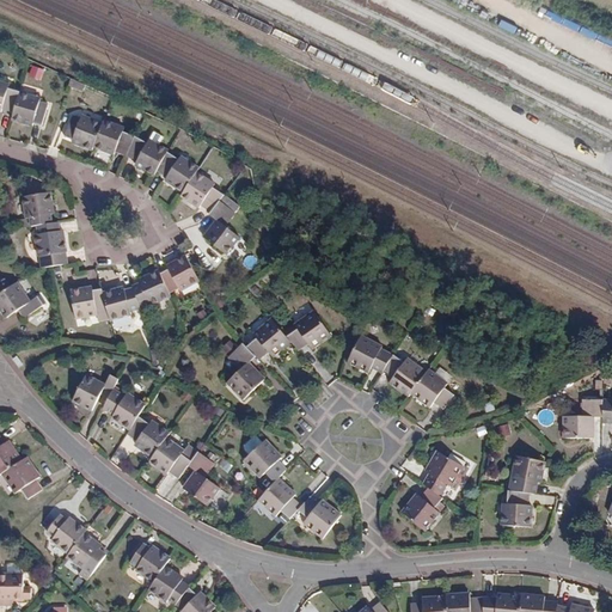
[(0,111),(1,112),(2,108),(14,111),(20,93),(20,92),(8,89),(0,85),(0,111)]
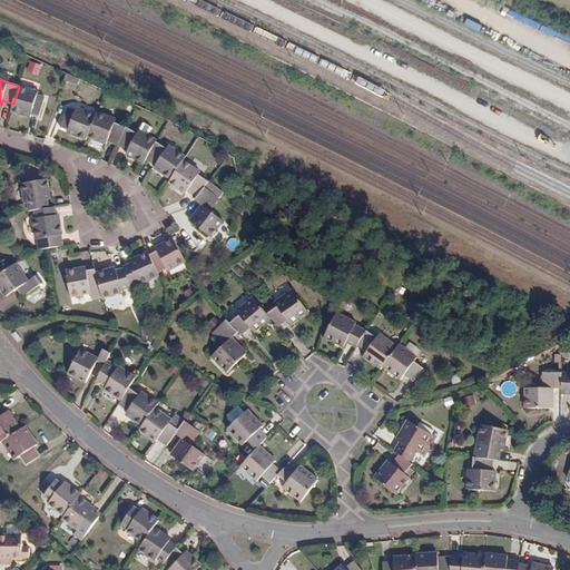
[(39,117),(45,98),(37,96),(27,92),(28,89),(19,87),(13,104),(11,111),(30,117),(31,115),(39,117)]
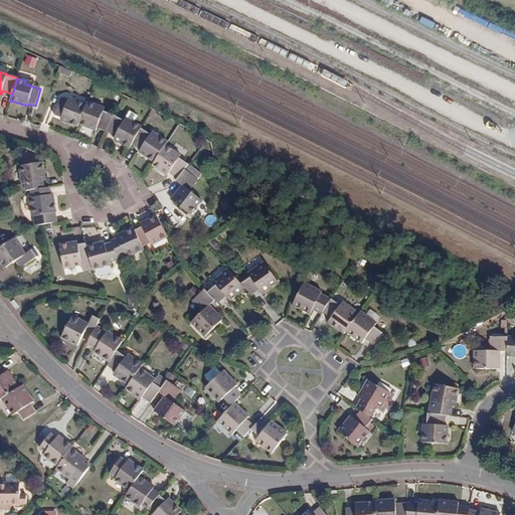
[(61,120),(77,127),(79,123),(87,105),(78,102),(76,105),(68,102),(61,99),(55,115),(62,118),(61,120)]
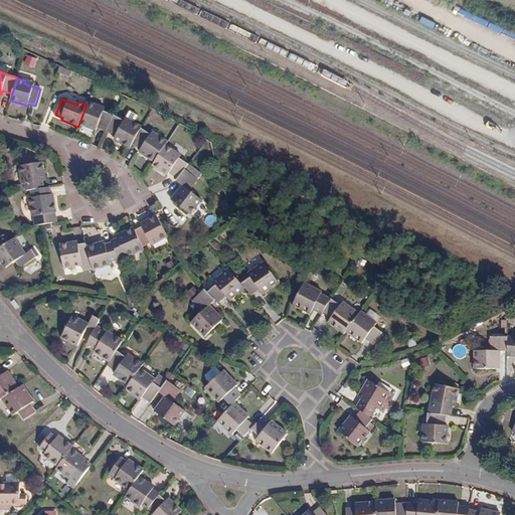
[(98,127),(107,131),(114,115),(104,111),(96,108),(97,105),(88,101),(87,105),(79,123),(96,130),(98,127)]
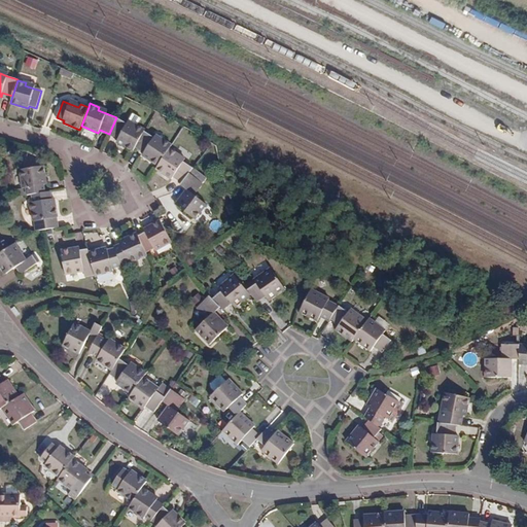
[(116,142),(133,151),(135,146),(144,132),(137,127),(135,130),(127,125),(117,117),(109,134),(118,139),(116,142)]
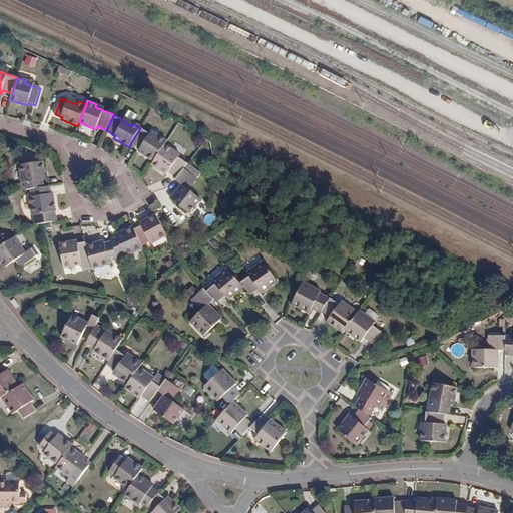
[(140,148),(138,151),(153,162),(165,144),(156,139),(158,135),(152,131),(150,134),(140,128),(131,142),(140,148)]
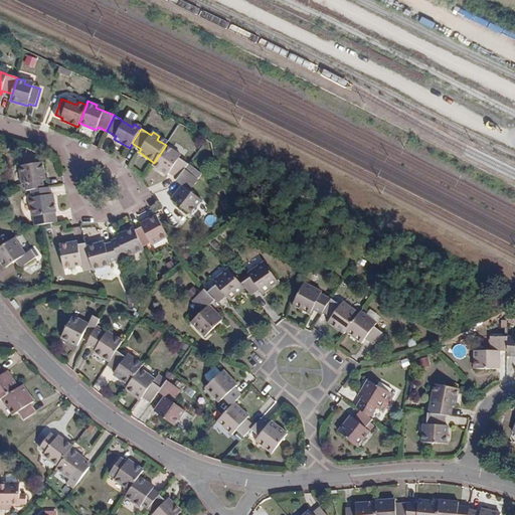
[(166,145),(168,142),(159,136),(157,140),(166,145)]
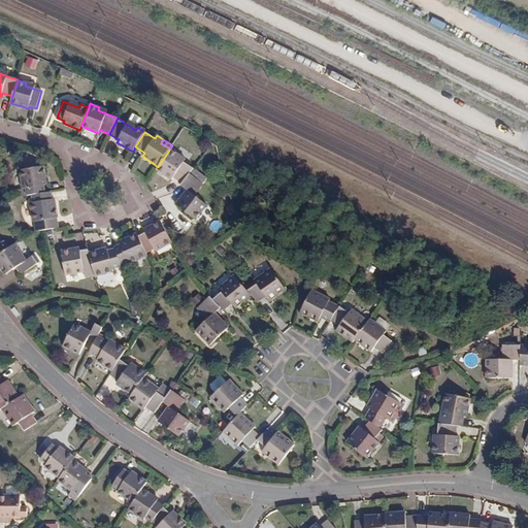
[(171,180),(173,177),(183,183),(190,172),(193,168),(184,162),(175,157),(177,154),(170,149),(158,167),(156,170),(171,180)]
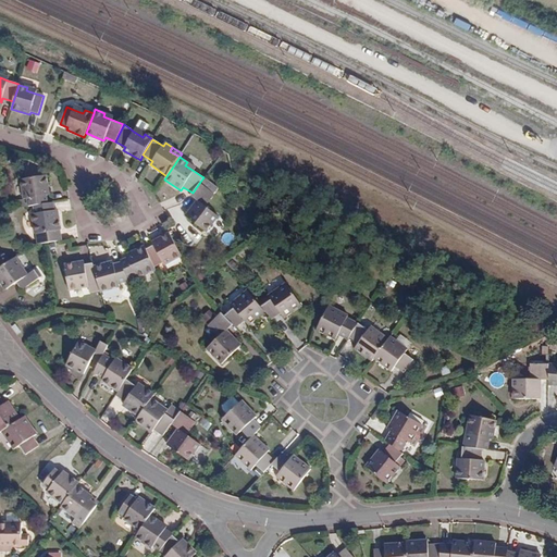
[(194,171),(196,168),(187,162),(185,165),(194,171)]
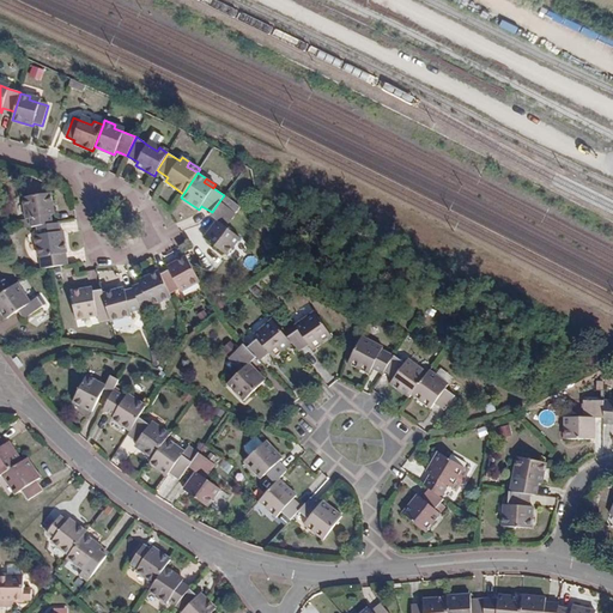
[(31,218),(32,228),(37,226),(53,224),(52,214),(49,205),(53,204),(52,193),(24,198),(26,219),(31,218)]
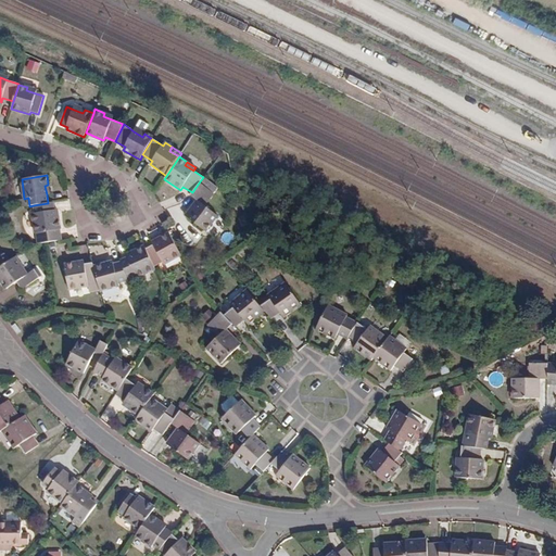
[(190,194),(198,200),(197,200),(201,203),(194,211),(191,209),(186,216),(205,231),(217,216),(204,206),(214,193),(200,181),(192,192),(190,194)]
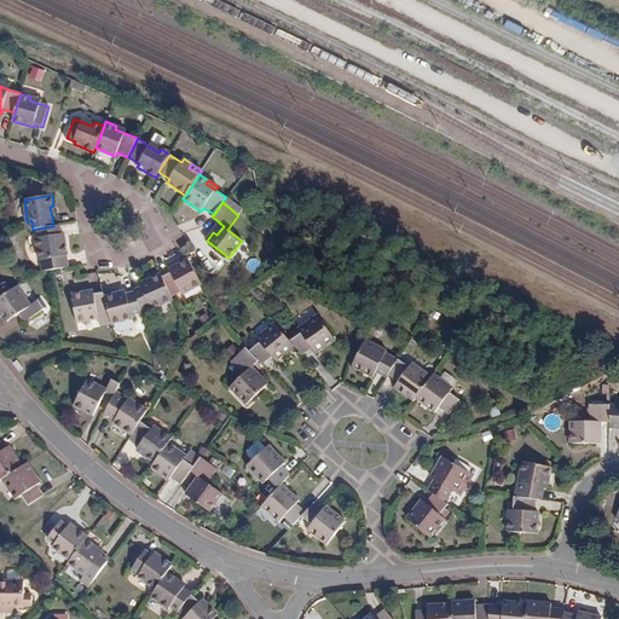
[(219,223),(213,232),(217,235),(224,226),(219,223)]
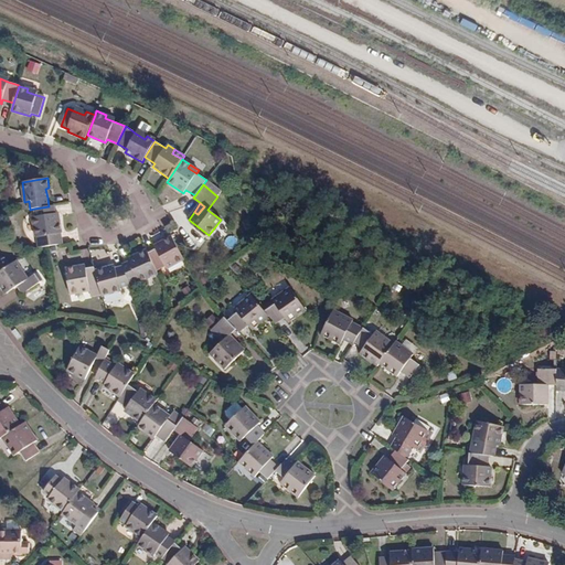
[(55,213),(54,205),(49,206),(34,209),(36,216),(32,217),(35,237),(38,237),(40,248),(63,244),(61,233),(63,233),(61,223),(57,223),(55,213)]
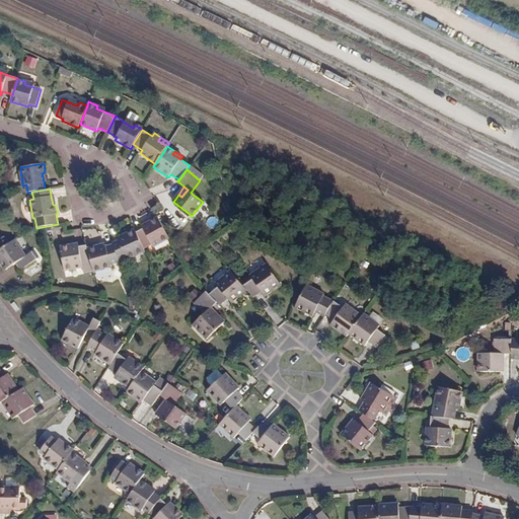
[(169,238),(157,217),(149,222),(142,226),(143,230),(137,233),(144,249),(152,245),(152,247),(169,238)]
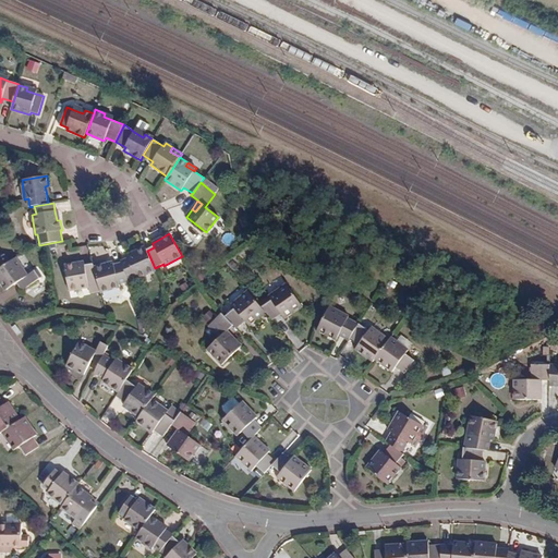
[(137,279),(156,270),(155,268),(147,251),(145,246),(135,251),(137,254),(129,258),(121,262),(122,264),(128,279),(135,276),(137,279)]
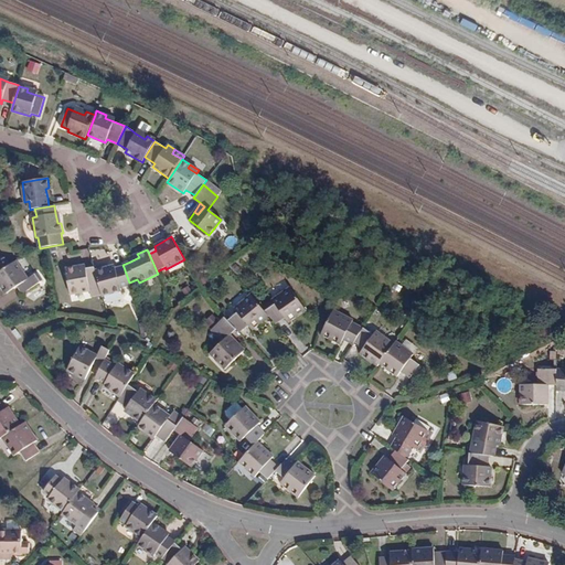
[(28,278),(17,260),(8,266),(0,272),(0,276),(10,291),(22,283),(27,291),(40,281),(35,274),(28,278)]
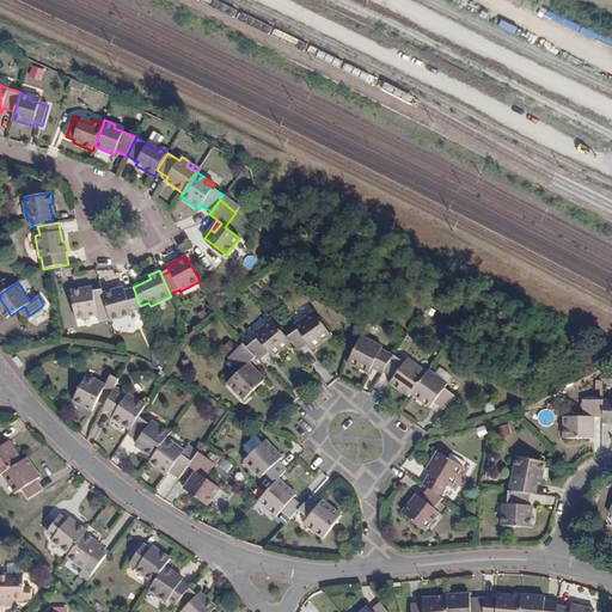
[(105,310),(103,293),(102,289),(93,291),(81,293),(81,289),(72,291),(75,319),(97,316),(96,311),(105,310)]
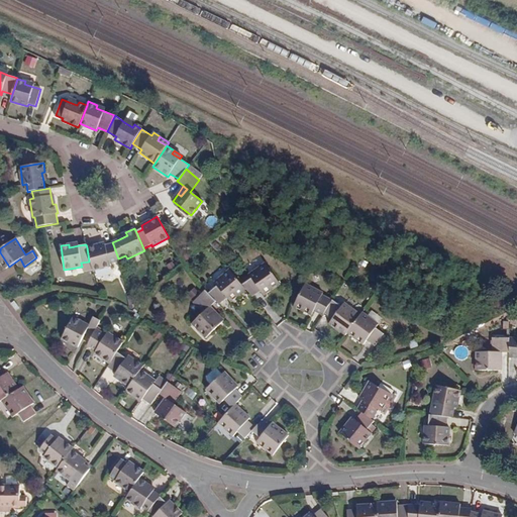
[(87,247),(89,262),(91,270),(99,269),(111,266),(111,263),(118,261),(118,259),(113,244),(106,246),(105,244),(92,247),(87,247)]
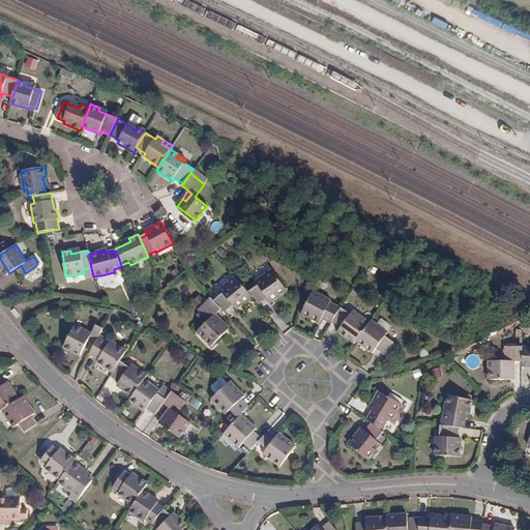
[(0,268),(4,276),(9,273),(0,259),(0,268)]
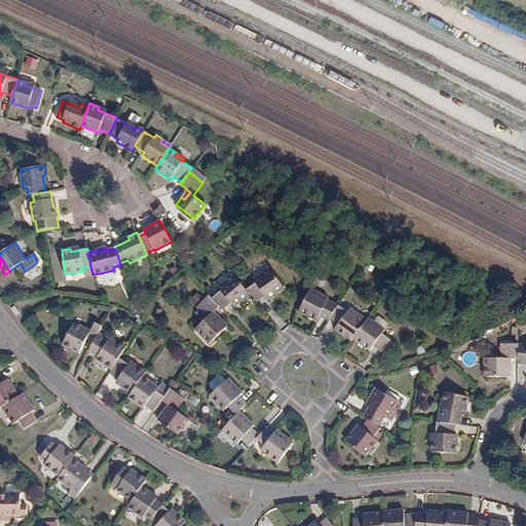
[(263,296),(264,298),(282,285),(269,268),(252,280),(254,284),(245,290),(246,291),(249,295),(256,302),(263,296)]
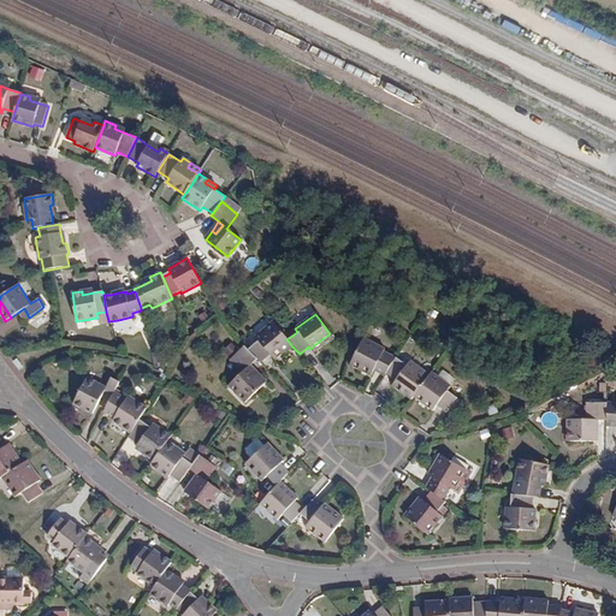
[(270,357),(288,341),(286,339),(271,324),(253,339),(255,342),(248,349),(256,359),(260,362),(268,355),(270,357)]
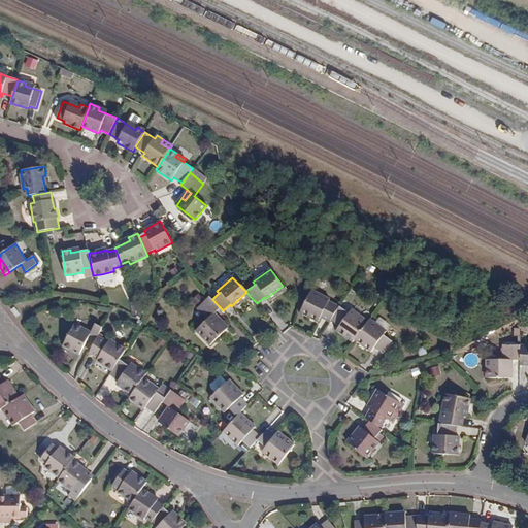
[(268,302),(286,290),(283,286),(265,299),(268,302)]
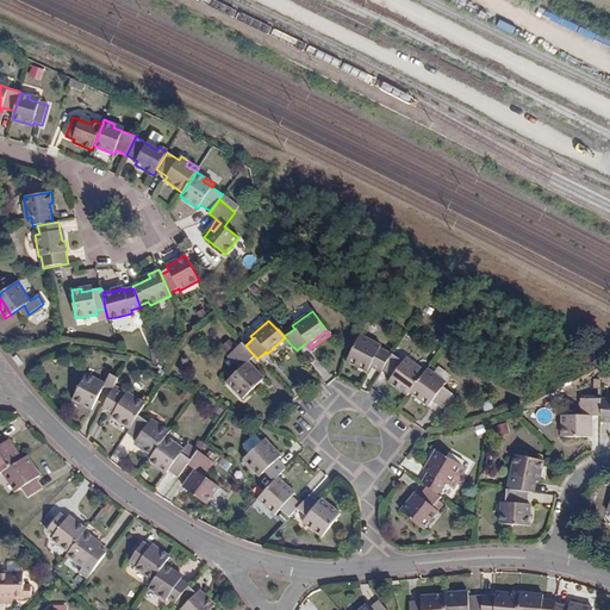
[(380,346),(360,335),(349,358),(369,368),(369,367),(380,372),(381,369),(390,355),(379,349),(380,346)]
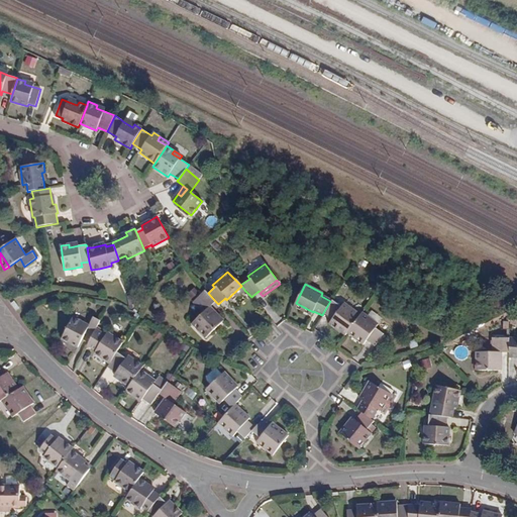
[(226,300),(229,303),(244,290),(241,286),(226,300)]
